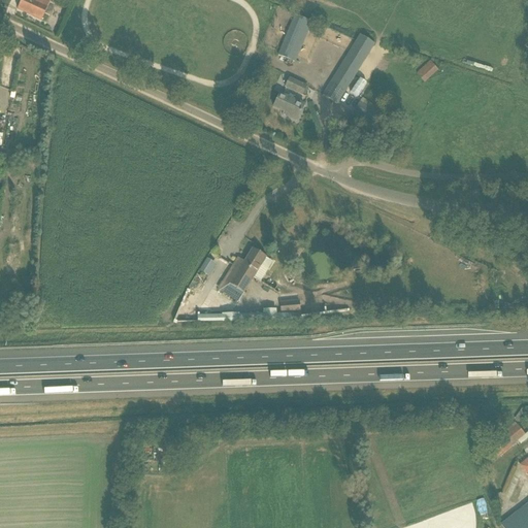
[(22,0),(18,9),(41,22),(41,21),(50,4),(40,0),(22,0)]
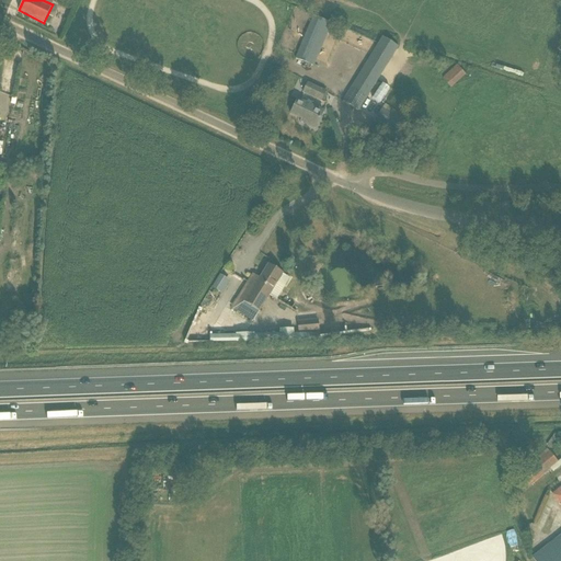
[(312,67),(331,24),(313,16),(296,59),(312,67)]
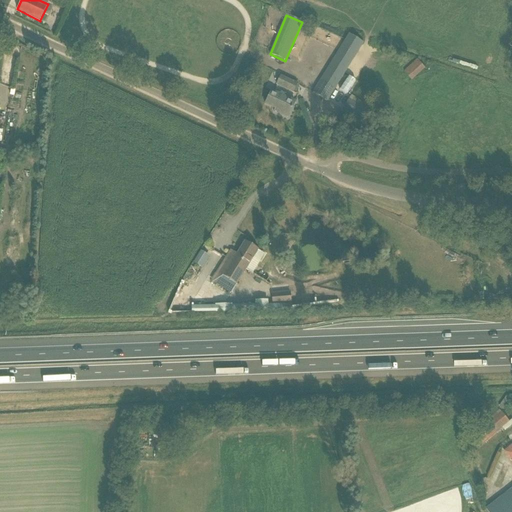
[(349,35),(313,93),(327,102),(363,43),(349,35)]
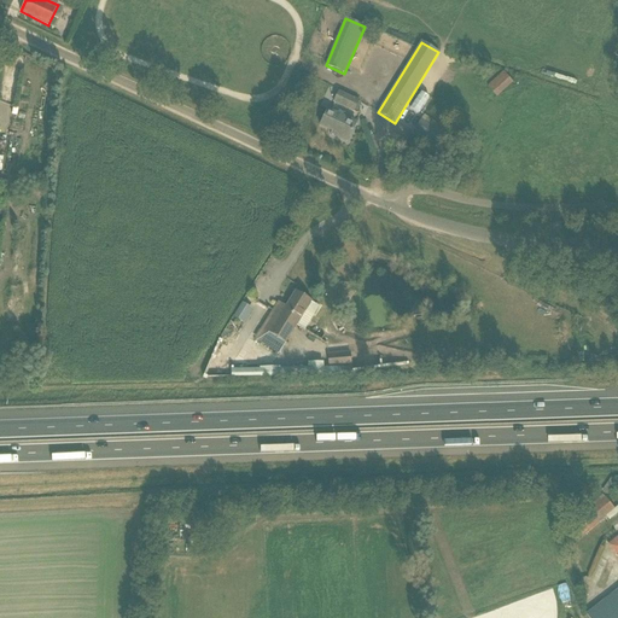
[(497,97),(514,82),(505,71),(488,86),(497,97)]
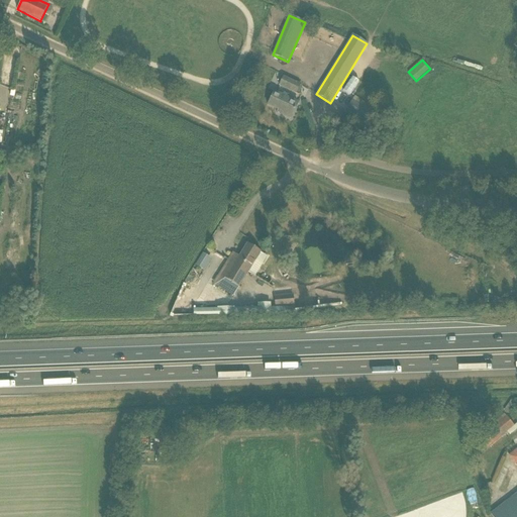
[(294,93),(294,92),(296,94),(299,88),(296,87),(298,84),(283,77),(279,86),(294,93)]
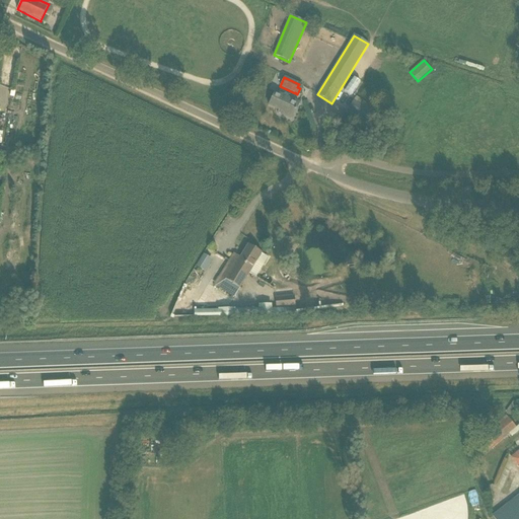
[(275,93),(269,106),(283,113),(281,115),(292,120),(299,104),(275,93)]
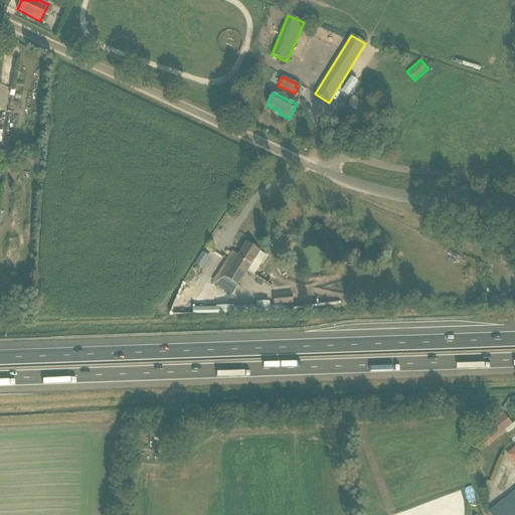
[(346,109),(345,110),(365,123),(372,114),(367,111),(359,106),(351,100),(346,109)]
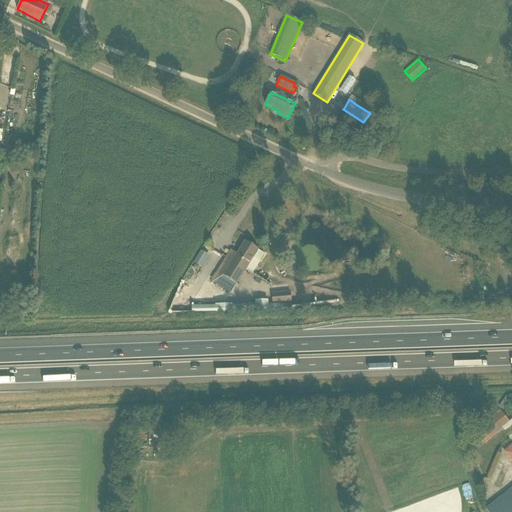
[(231,251),(213,281),(231,293),(245,270),(252,274),(264,255),(258,251),(244,242),(237,255),(231,251)]
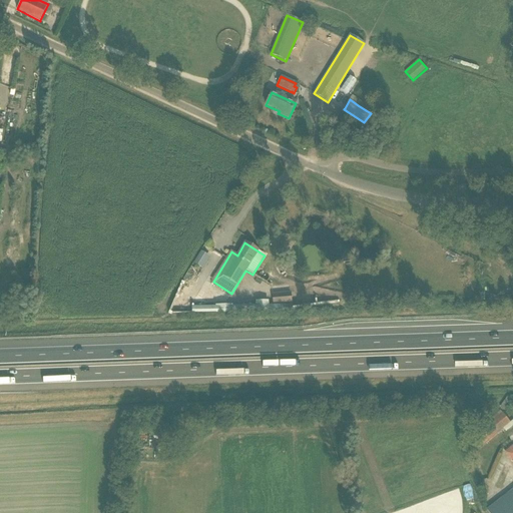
[(193,264),(202,270),(210,259),(200,252),(193,264)]
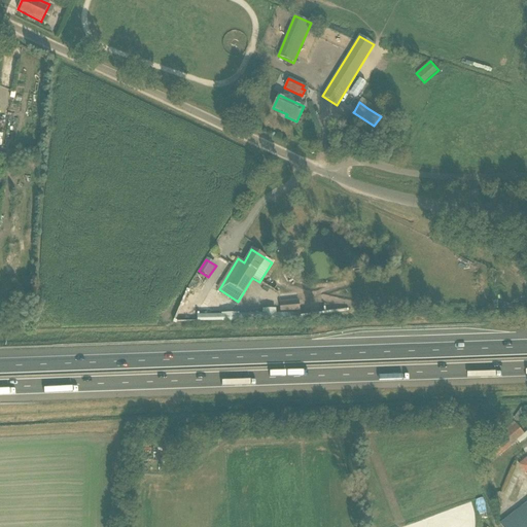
[(280,302),(281,314),(299,312),(297,301),(280,302)]
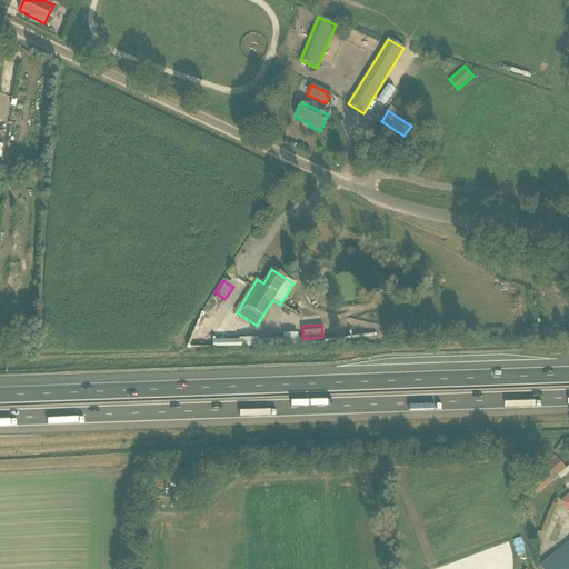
[(280,339),(210,340),(210,347),(295,345),(293,335),(280,336),(280,339)]
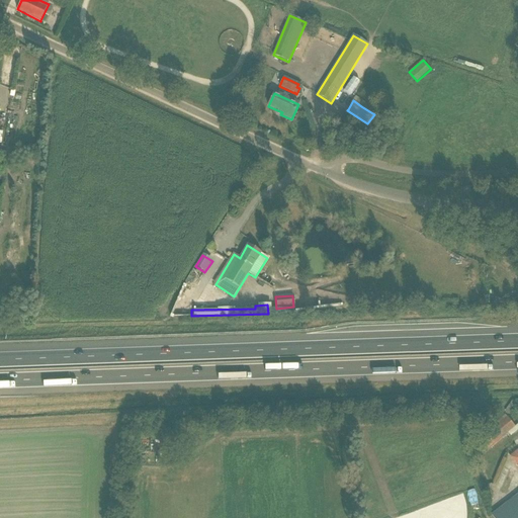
[(483,435),(493,446),(516,426),(506,415),(483,435)]
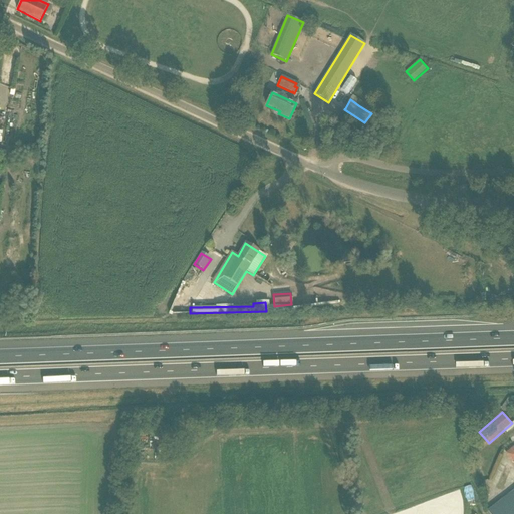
[(513,513),(513,491),(488,511),(490,513),(513,513)]
